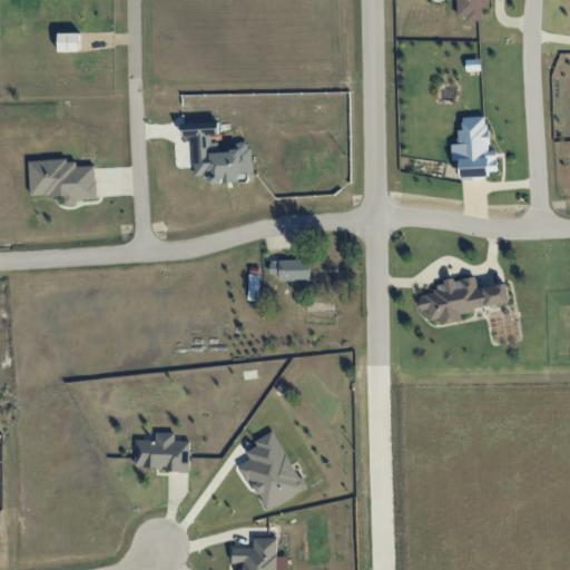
[(455,0),(457,17),(467,17),(467,21),(482,21),(482,8),(490,8),(489,0),(455,0)]
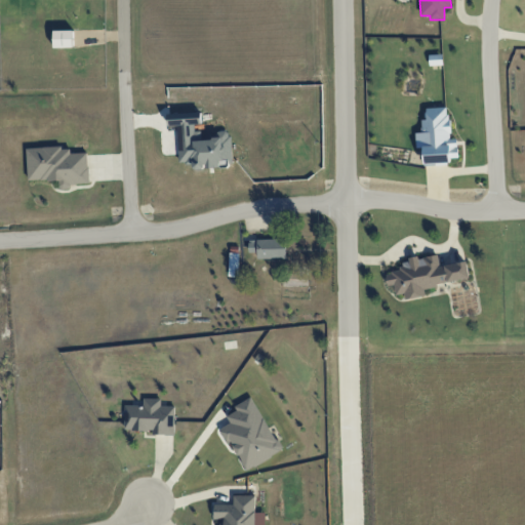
[(442,54),(429,54),(430,65),(442,65),(442,54)]
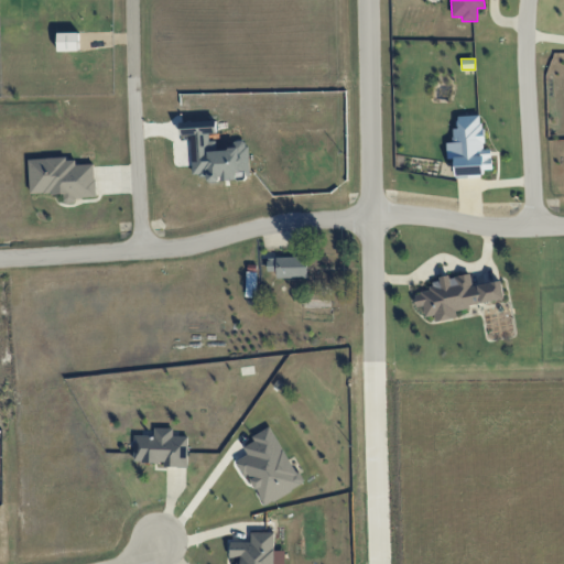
[(455,175),(492,174),(491,149),(484,150),(483,115),(457,117),(458,129),(452,129),(453,142),(446,143),(447,159),(455,159),(455,175)]
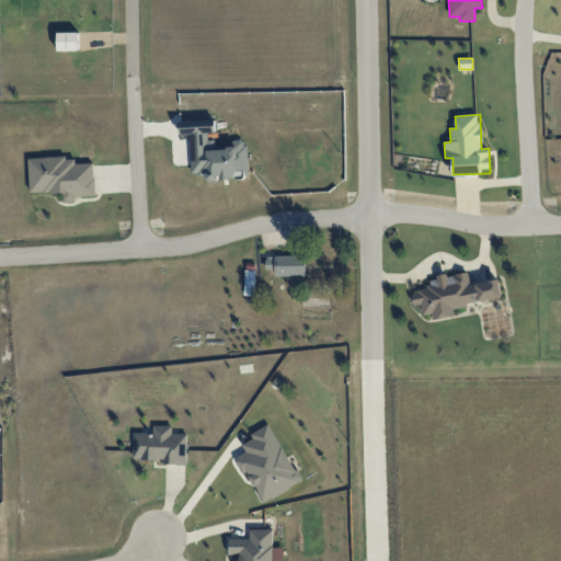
[(243,139),(231,140),(231,146),(225,149),(215,150),(215,145),(210,135),(216,133),(215,119),(179,122),(180,135),(191,134),(192,148),(196,158),(196,159),(191,162),(192,174),(206,174),(207,182),(214,182),(221,178),(221,180),(239,179),(249,174),(247,146),(243,139)]
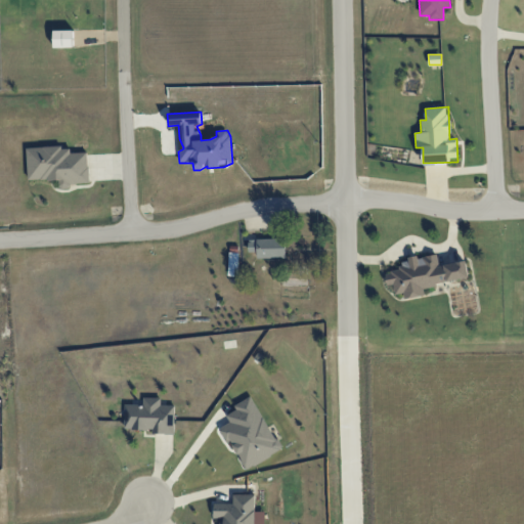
[(27,180),(59,179),(59,188),(71,188),(71,183),(89,183),(88,153),(70,153),(70,146),(27,147),(27,180)]
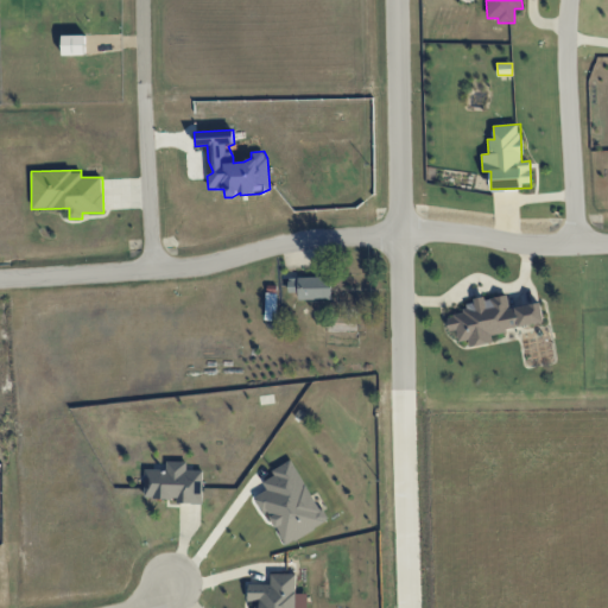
[(333,299),(331,277),(289,278),(289,292),(298,292),(298,301),(333,299)]
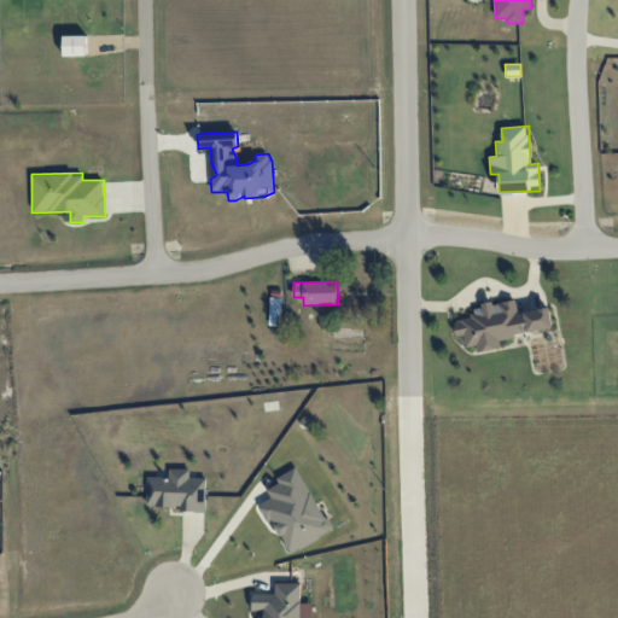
[(281,291),(270,291),(269,325),(280,326),(281,291)]
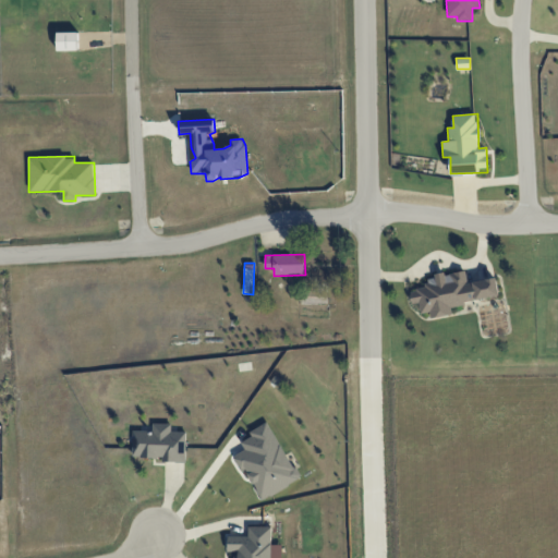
[(499,296),(496,277),(468,282),(465,270),(425,277),(427,288),(409,291),(411,304),(419,303),(421,314),(429,312),(431,318),(452,314),(450,305),(499,296)]
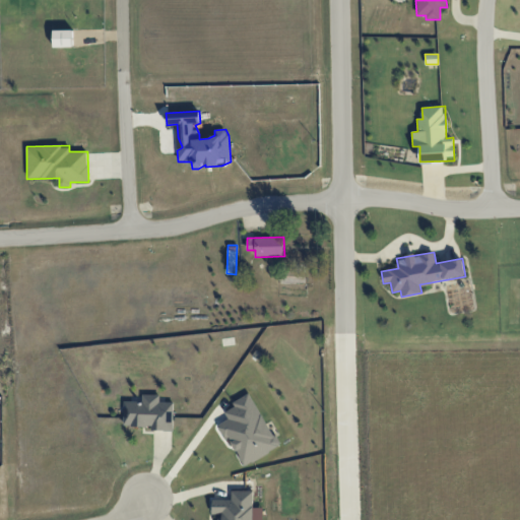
[(250,393),(232,402),(234,407),(224,412),(229,419),(219,424),(243,466),(279,447),(250,393)]
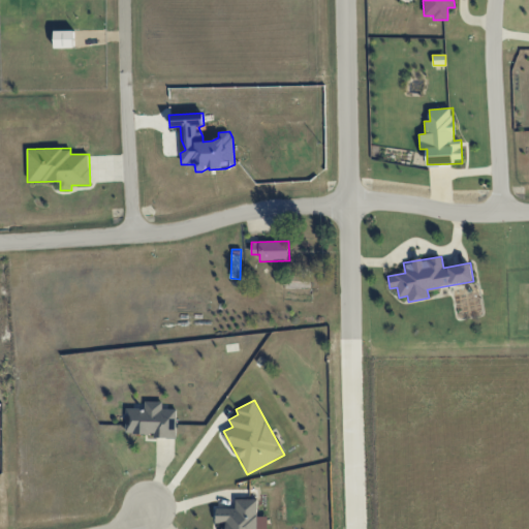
[(176,438),(177,409),(162,409),(162,402),(145,401),(144,409),(126,409),(125,433),(154,434),(154,438),(176,438)]
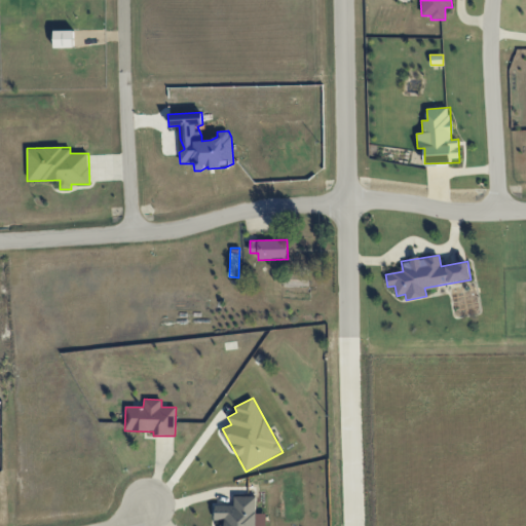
[(255,525),(256,496),(234,496),(233,505),(215,505),(215,520),(223,520),(222,525),(255,525)]
